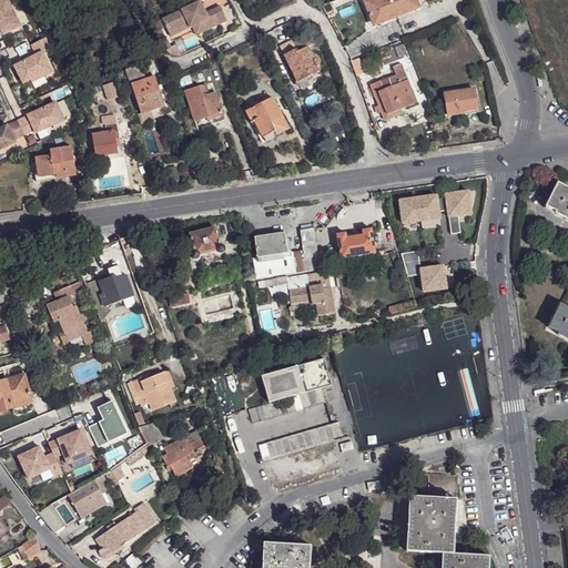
[(11,4),(9,1),(2,4),(0,0),(0,27),(7,41),(22,33),(21,31),(17,22),(24,18),(17,2),(11,4)]
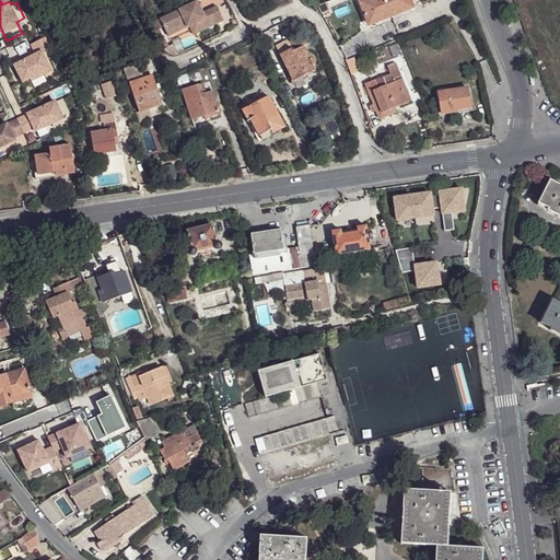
[(391,21),(382,0),(372,0),(358,6),(364,23),(368,21),(375,18),(378,25),(391,21)]
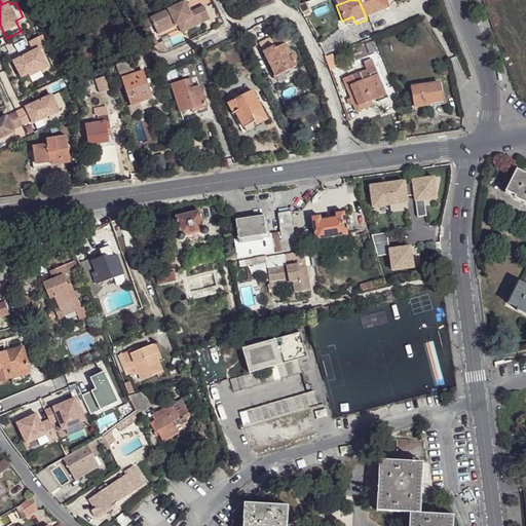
[(375,7),(382,5),(385,3),(383,0),(359,0),(367,20),(377,14),(375,7)]
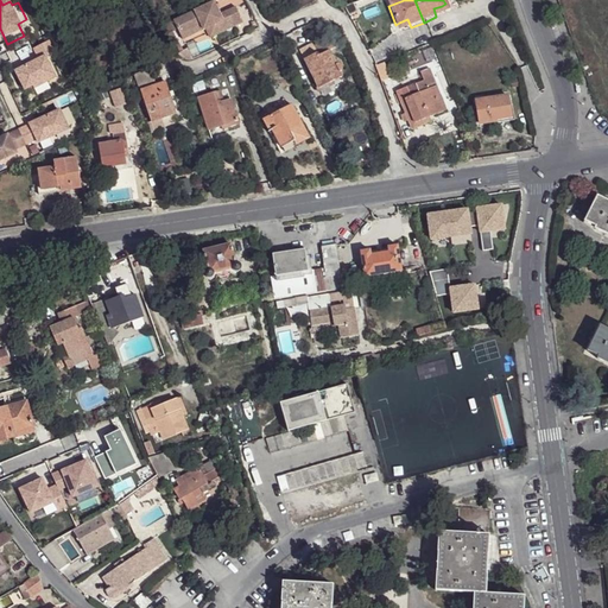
[(220,26),(225,35),(246,24),(238,8),(223,16),(216,1),(176,21),(184,38),(203,29),(206,33),(209,31),(220,26)]
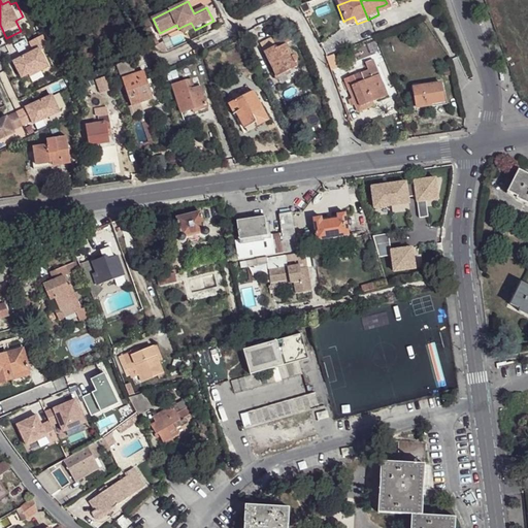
[(312,14),(308,5),(299,9),(304,18),(312,14)]
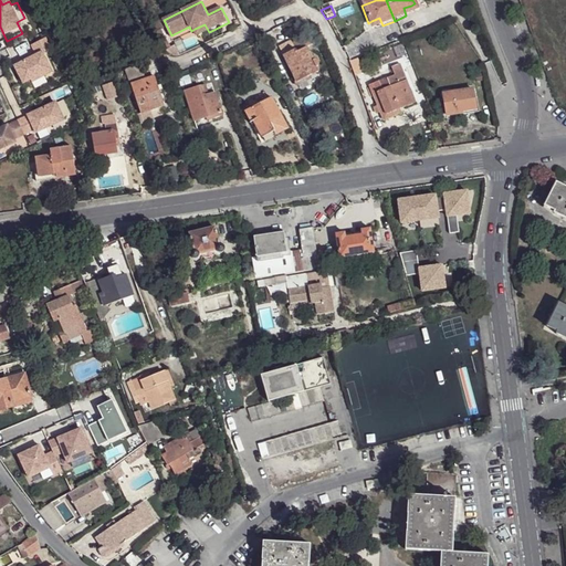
[(415,12),(411,6),(404,8),(406,16),(415,12)]
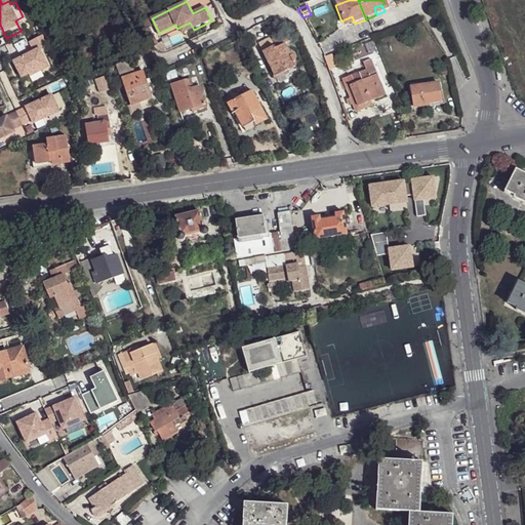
[(27,25),(23,16),(15,21),(19,29),(27,25)]
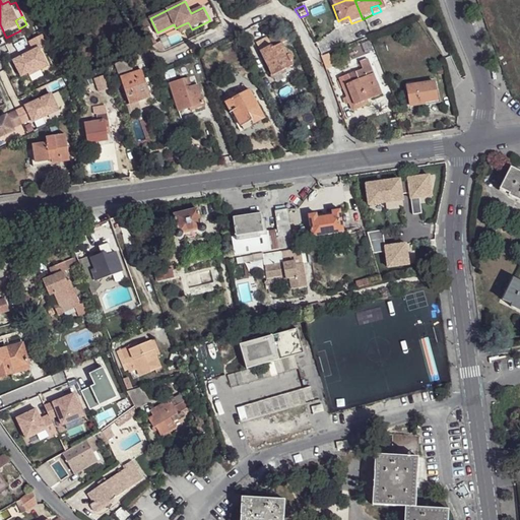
[(344,26),(351,23),(348,16),(341,19),(344,26)]
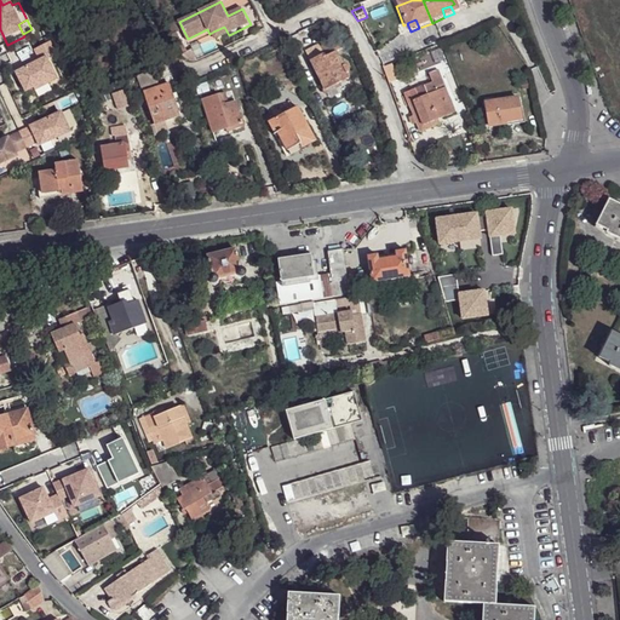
[(224,27),(213,32),(217,41),(229,35),(224,27)]
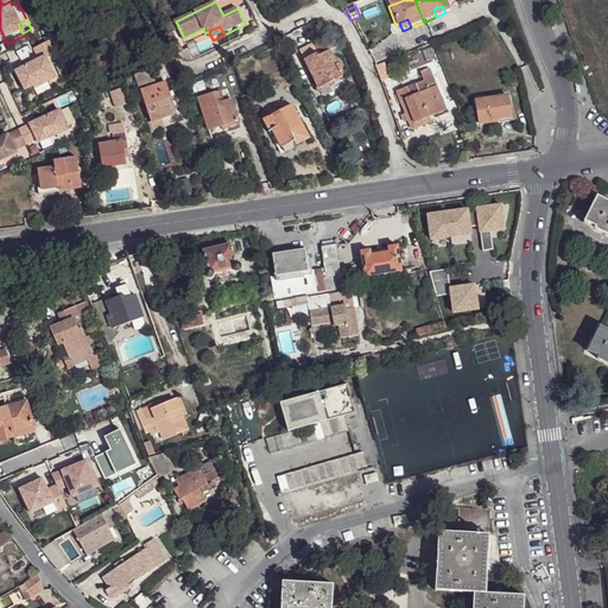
[(203,29),(184,38),(187,42),(206,33),(203,29)]
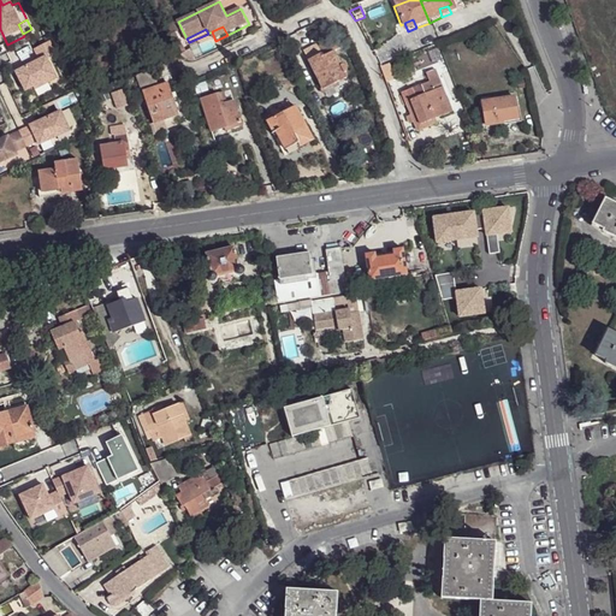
[(54,53),(49,42),(35,49),(33,51),(37,61),(13,73),(23,93),(31,88),(45,82),(46,86),(55,81),(45,58),(54,53)]
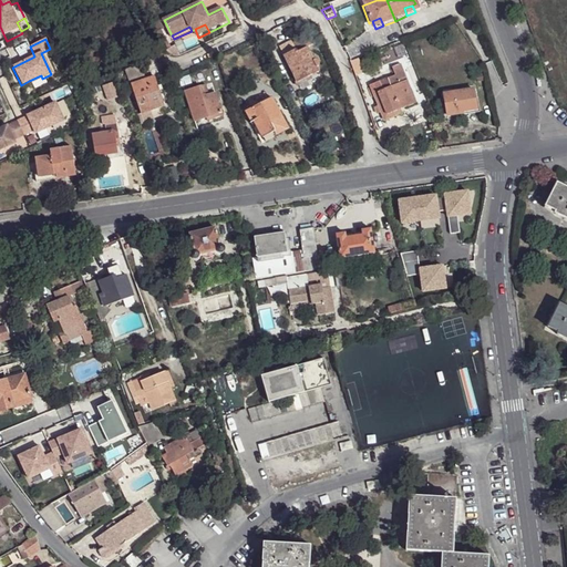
[(305,47),(302,48),(295,51),(294,49),(282,54),(296,82),(303,78),(302,73),(315,68),(316,66),(316,65),(317,64),(317,61),(315,59),(311,60),(305,47)]
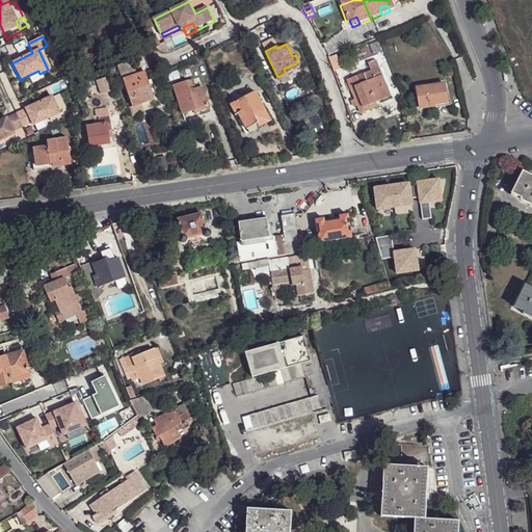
[(375,58),(380,70),(387,67),(382,55),(375,58)]
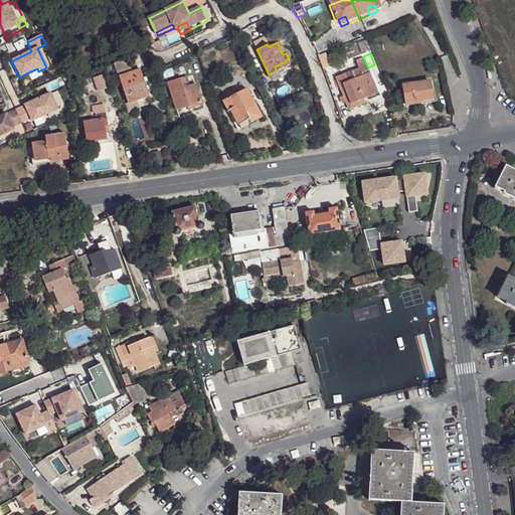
[(330,68),(325,54),(318,58),(323,70),(330,68)]
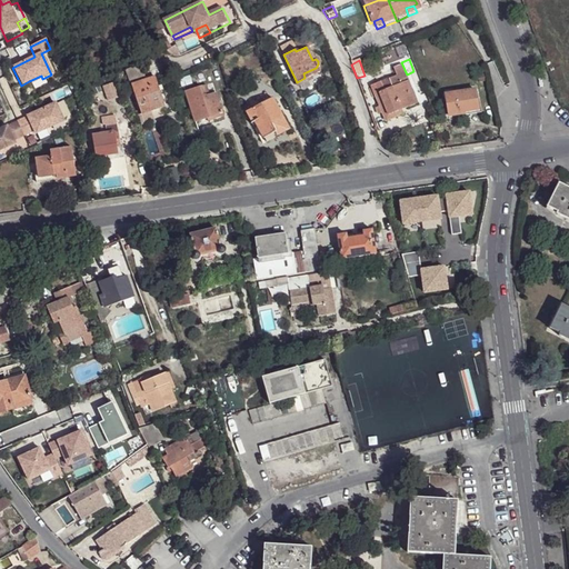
[(417,102),(407,75),(401,62),(392,66),(397,79),(381,85),(371,88),(379,106),(383,105),(387,113),(400,109),(417,102)]
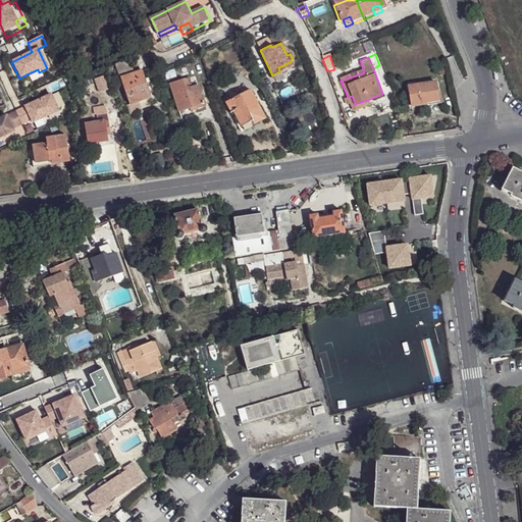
[(133,70),(128,59),(114,64),(118,75),(133,70)]
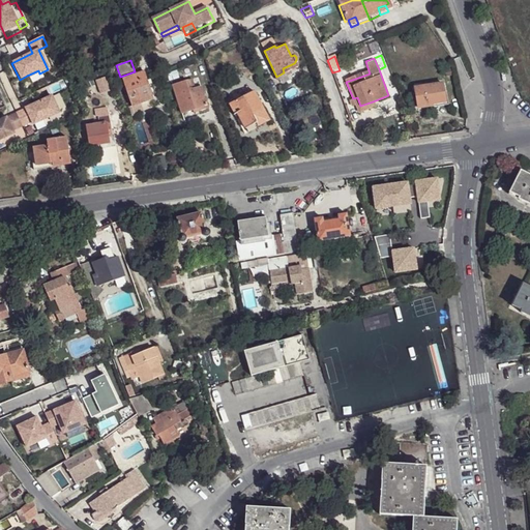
[(296,66),(294,63),(283,68),(284,72),(296,66)]
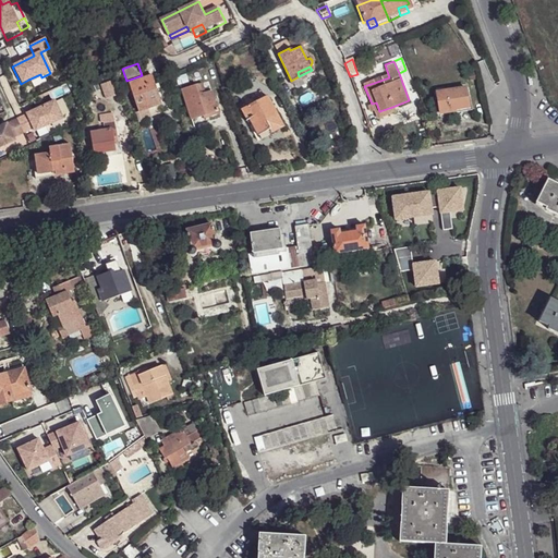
[(147,105),(159,101),(158,96),(155,88),(154,85),(150,75),(128,83),(136,111),(148,108),(147,105)]
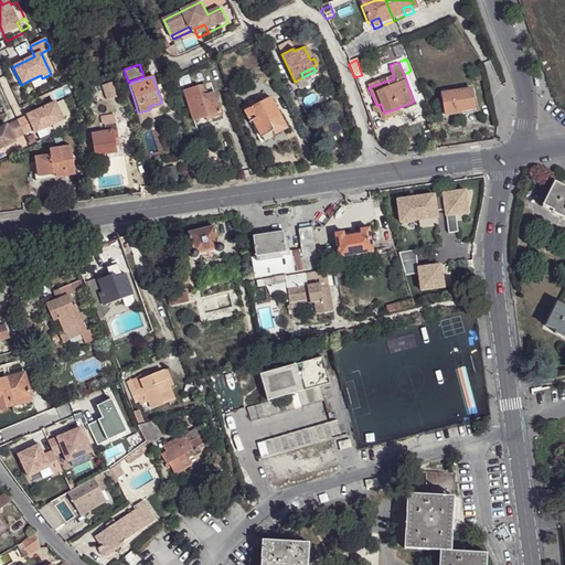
[(201,95),(199,87),(198,85),(182,91),(192,121),(209,116),(210,119),(220,116),(213,92),(208,94),(201,95)]
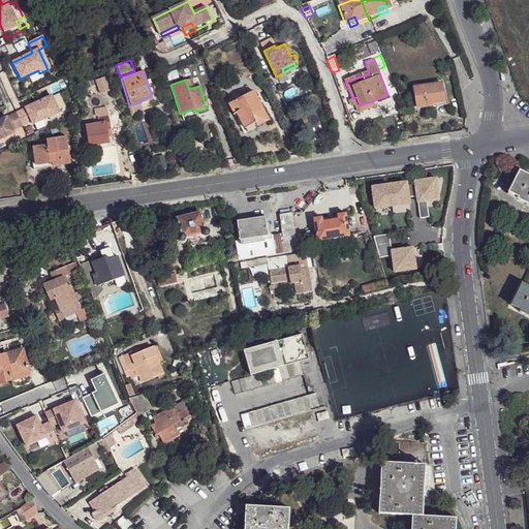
[(191,81),(186,82),(188,89),(194,88),(191,81)]
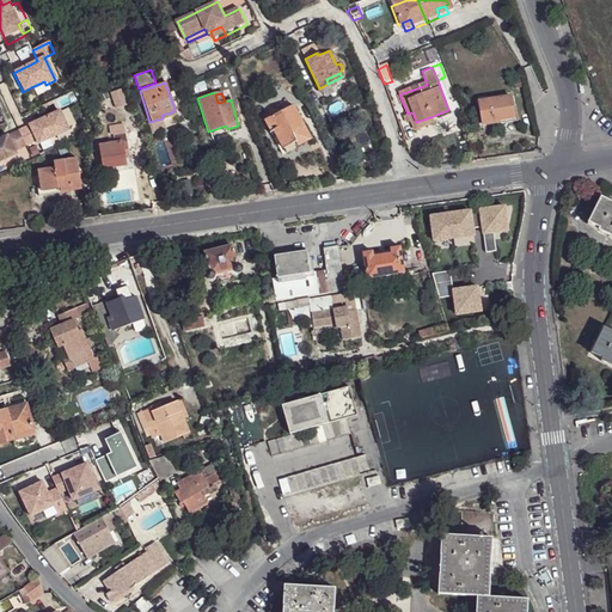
[(479,112),(512,108),(509,93),(477,99),(479,112)]
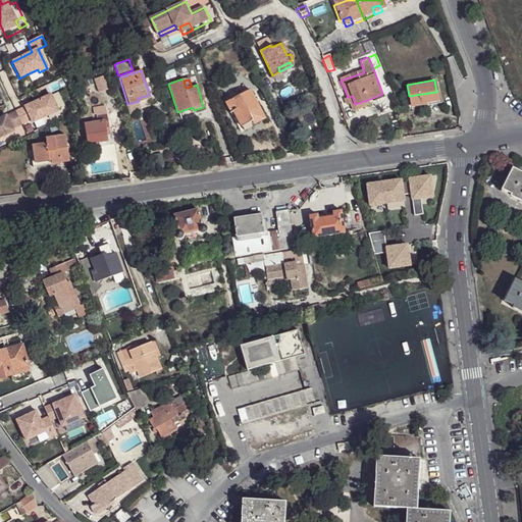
[(98,85),(85,83),(84,93),(97,94),(98,85)]
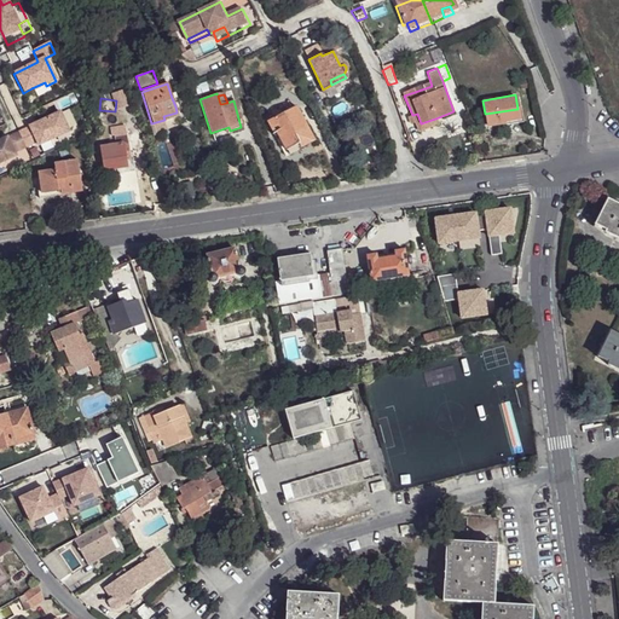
[(299,144),(300,148),(313,140),(294,106),(265,121),(272,134),(275,132),(285,151),(299,144)]
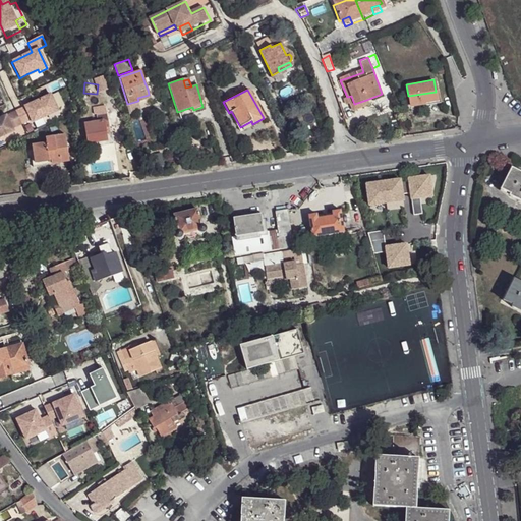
[(437,99),(436,92),(408,96),(410,105),(425,102),(425,100),(437,99)]
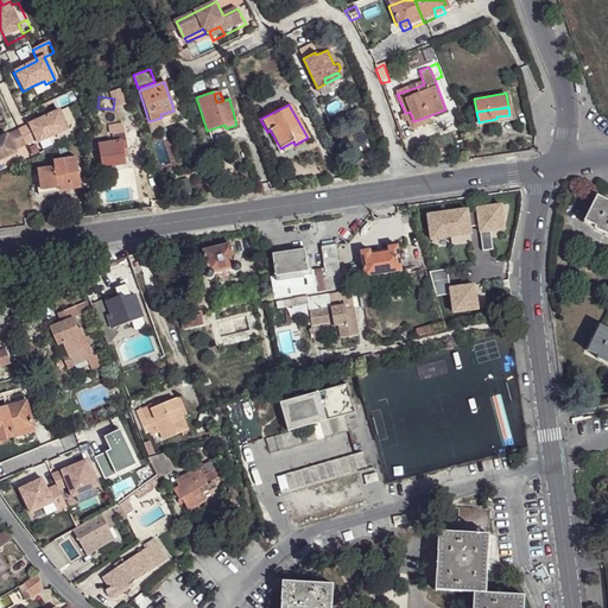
[(58,111),(0,137),(0,160),(16,153),(14,151),(36,141),(37,144),(67,130),(58,111)]
